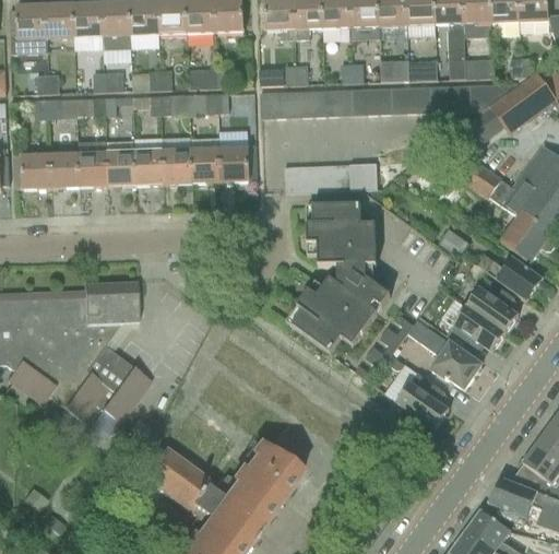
[(102,3),(88,3),(88,0),(72,0),(72,4),(74,38),(103,37),(102,3)]
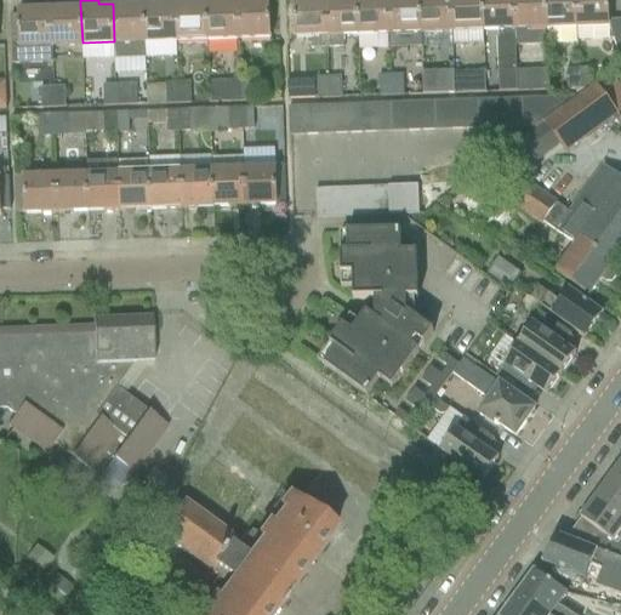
[(126,3),(113,4),(114,41),(114,55),(144,55),(146,53),(146,40),(144,39),(143,0),(126,0),(126,3)]
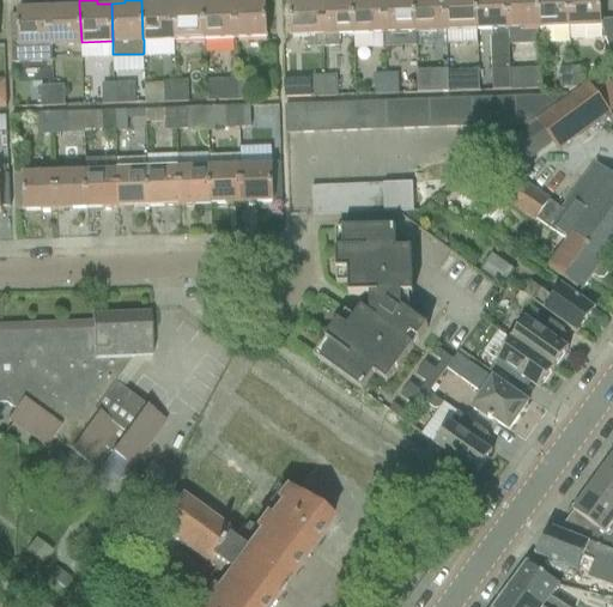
[(141,0),(144,40),(174,38),(173,1),(152,2),(152,0),(141,0)]
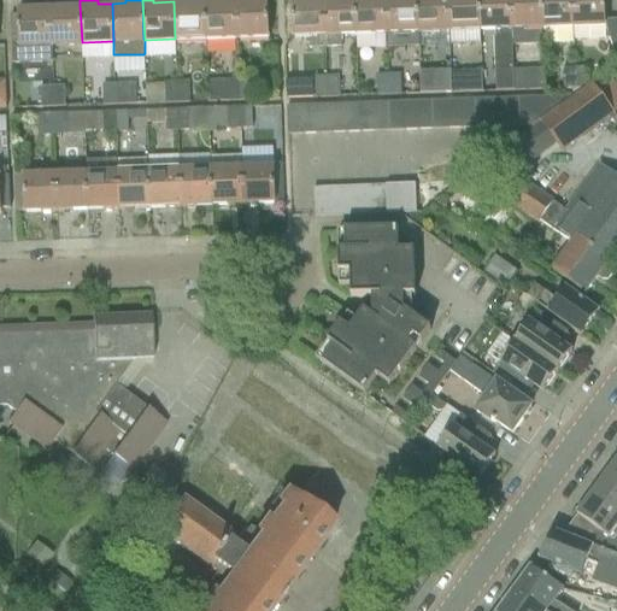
[(205,0),(174,1),(175,39),(206,37),(205,0)]
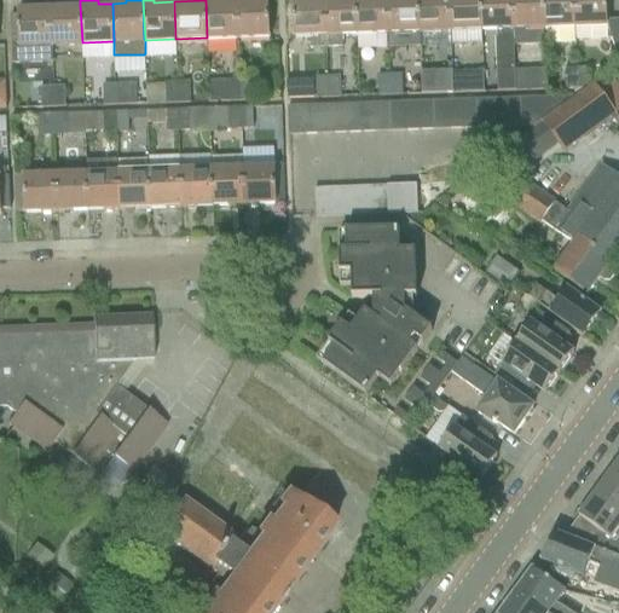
[(206,0),(207,38),(238,36),(237,0),(206,0)]
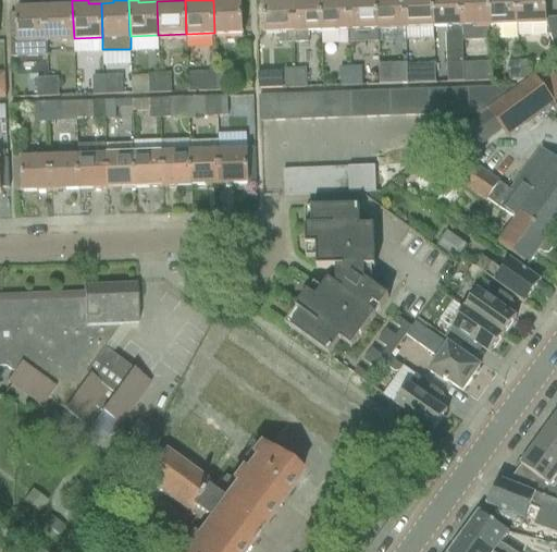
[(213,0),(214,33),(243,32),(242,0),(213,0)]
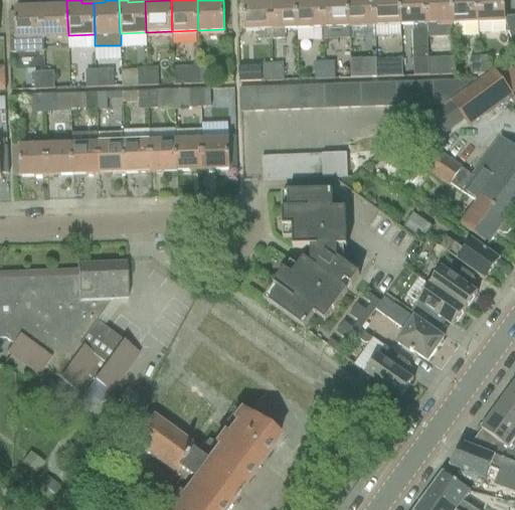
[(258,36),(272,35),(270,0),(243,0),(244,27),(258,27),(258,36)]
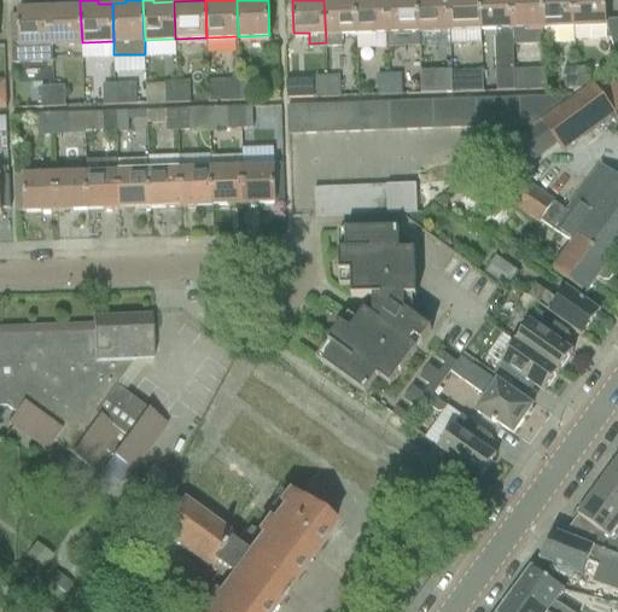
[(340,31),(356,31),(355,0),(324,0),(326,42),(342,42),(340,31)]
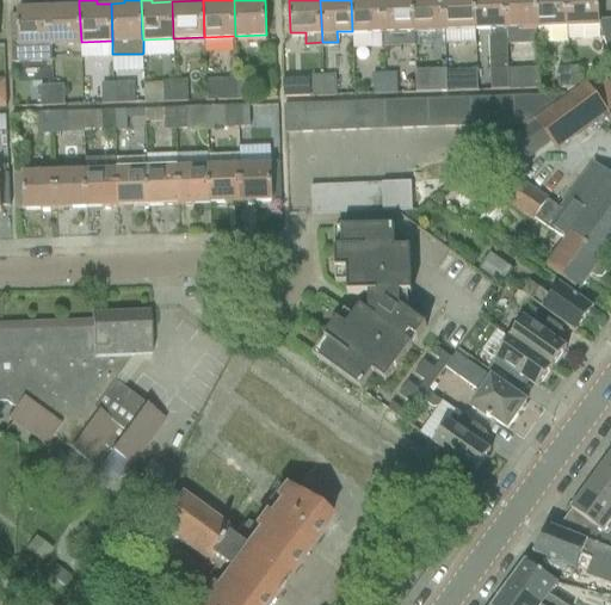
[(382,30),(383,30),(382,0),(351,0),(352,31),(382,30)]
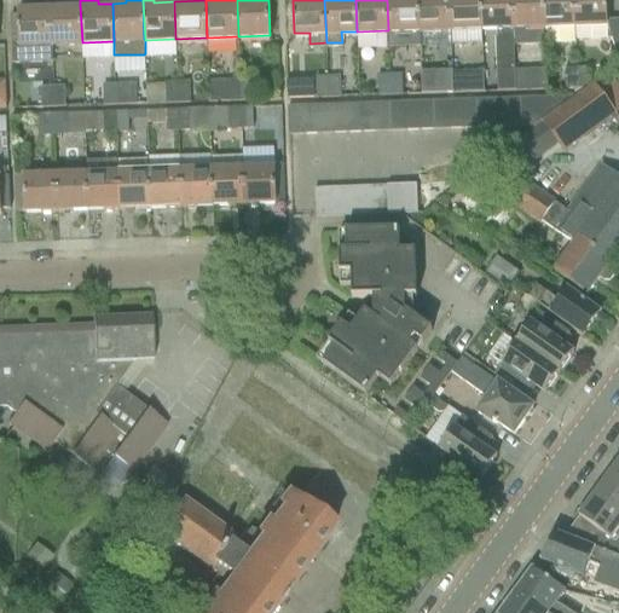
[(387,0),(388,30),(387,30),(388,44),(420,44),(420,29),(417,0),(387,0)]
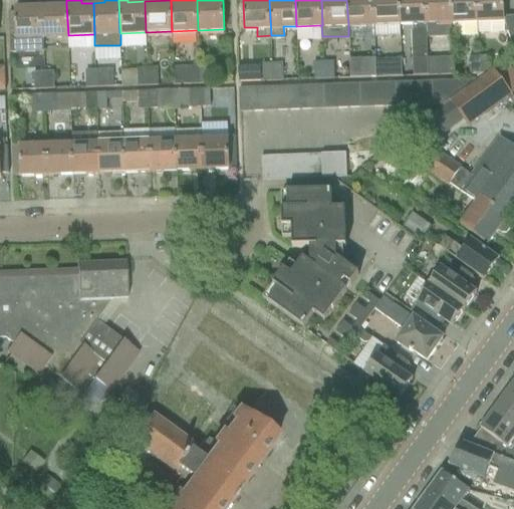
[(346,0),(348,24),(374,23),(372,0),(346,0)]
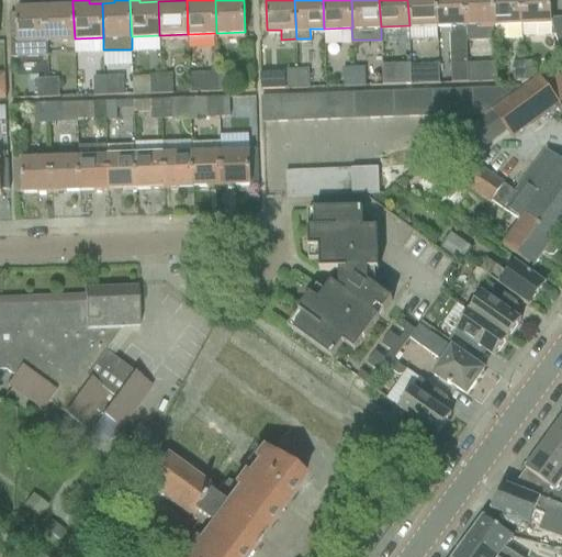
[(407,0),(409,25),(437,24),(436,0),(407,0)]
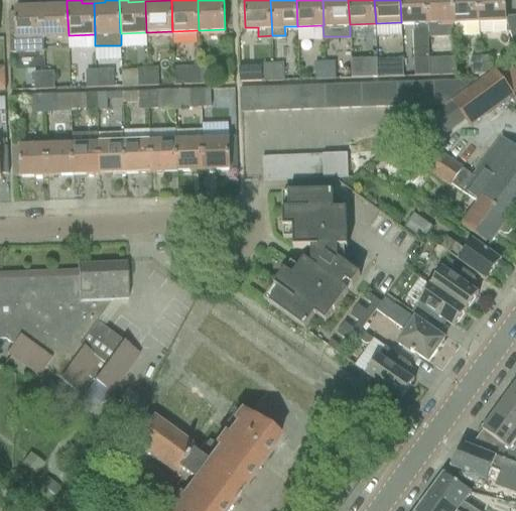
[(429,73),(428,55),(428,32),(426,0),(400,0),(401,22),(413,21),(414,28),(412,28),(414,73),(429,73)]
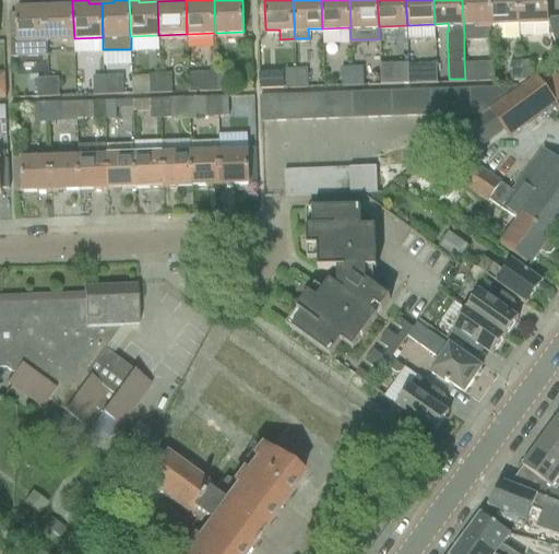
[(462,0),(464,35),(491,34),(490,0),(462,0)]
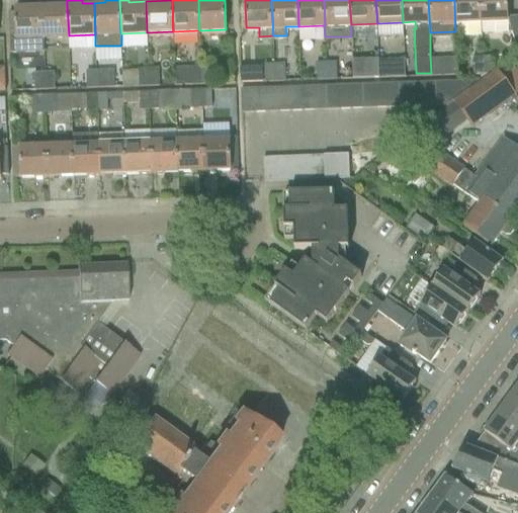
[(454,0),(455,31),(482,30),(480,0),(454,0)]
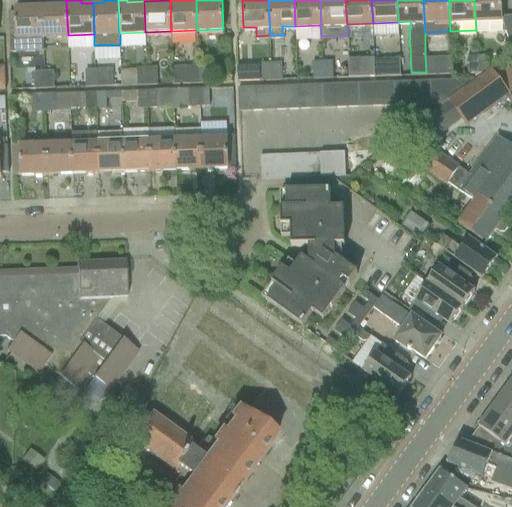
[(511,52),(511,51),(511,12),(502,13),(501,0),(474,0),(476,30),(505,29),(511,52)]
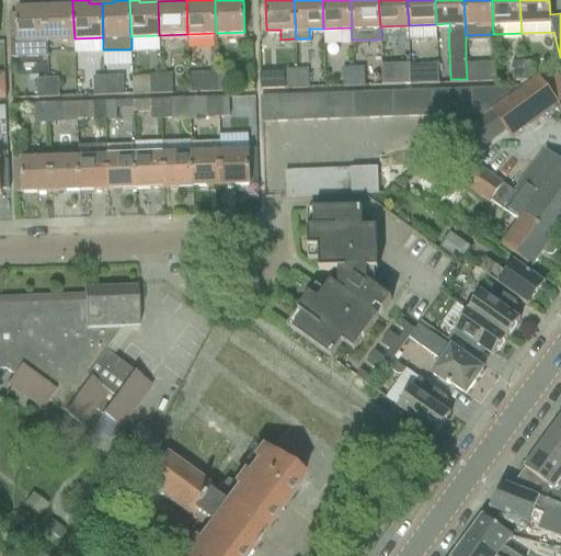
[(72,4),(45,6),(46,40),(75,38),(72,4)]
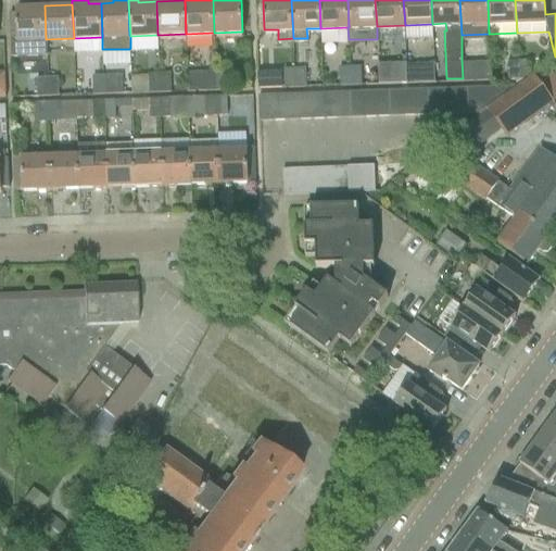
[(16,29),(10,30),(11,53),(47,52),(46,39),(45,5),(15,5),(16,29)]
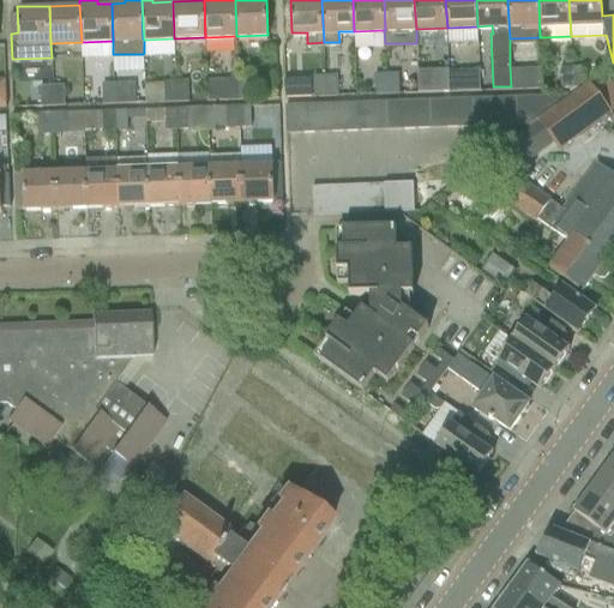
[(561,85),(573,84),(572,64),(560,64),(561,85)]
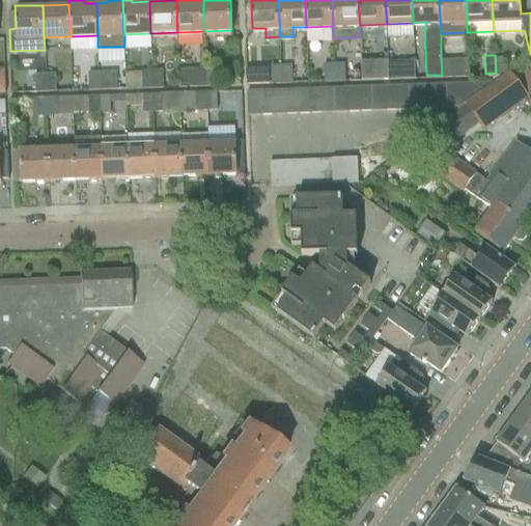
[(506,55),(495,55),(496,73),(504,73),(506,71),(506,55)]
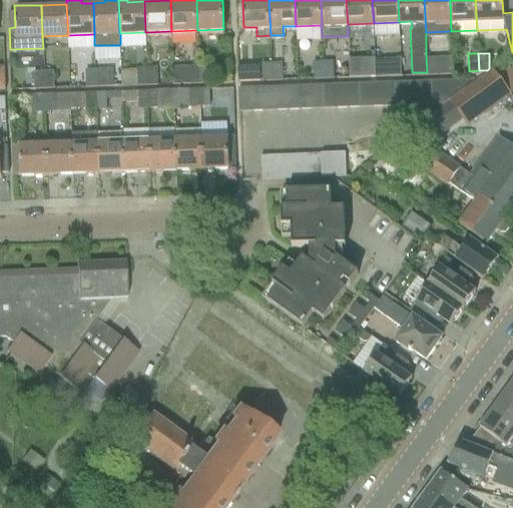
[(451,54),(427,55),(427,72),(451,71),(451,54)]
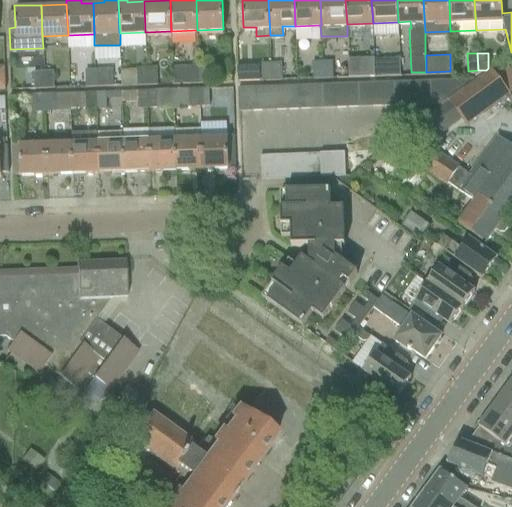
[(385,56),(374,57),(375,74),(385,74),(385,56)]
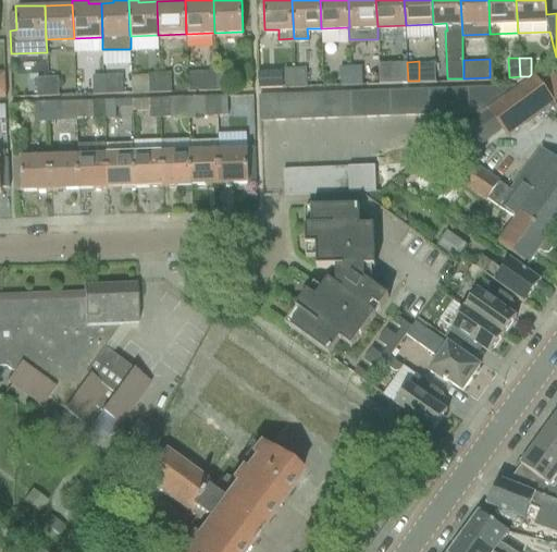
[(407,62),(379,62),(380,82),(408,81),(407,62)]
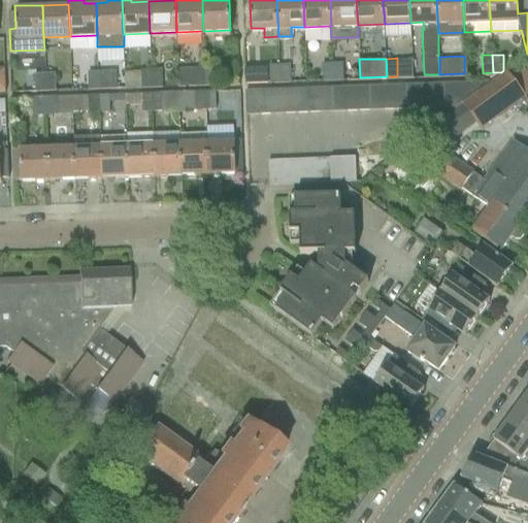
[(333,78),(332,60),(322,61),(323,78),(333,78)]
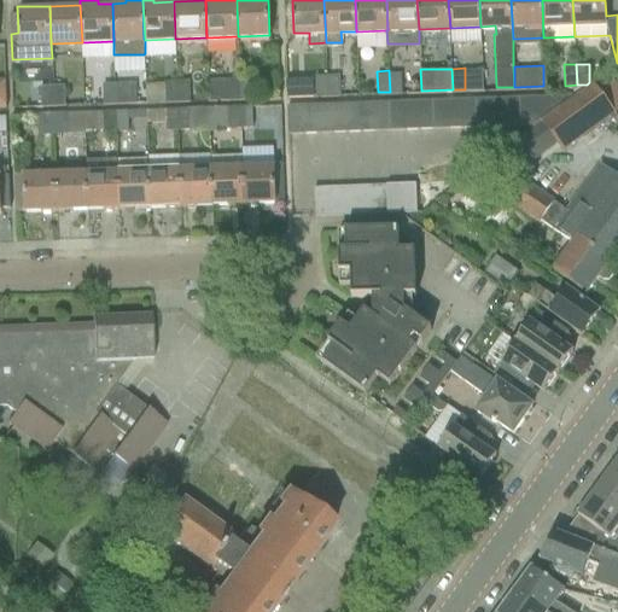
[(401,70),(389,70),(390,92),(402,91),(401,70)]
